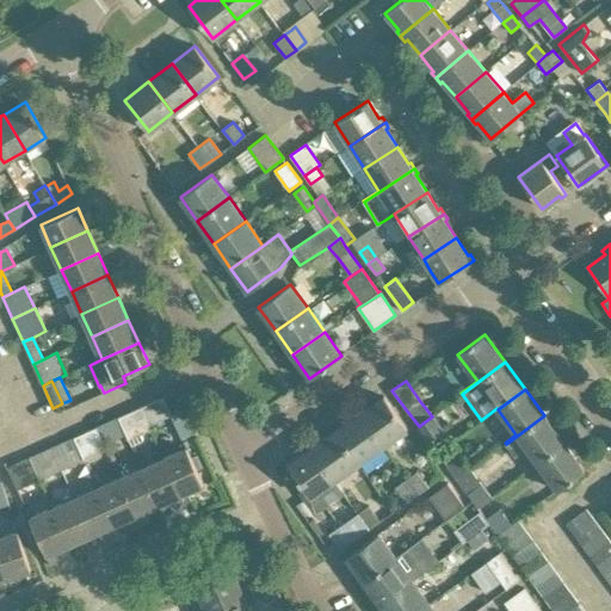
[(164,396),(141,407),(149,425),(171,414),(164,396)]
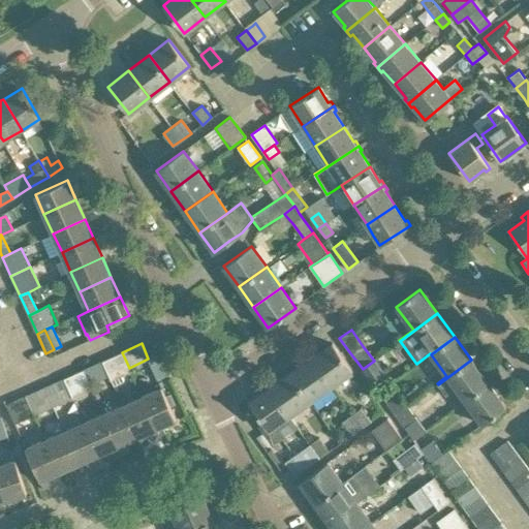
[(333,343),(311,358),(331,385),(352,371),(333,343)]
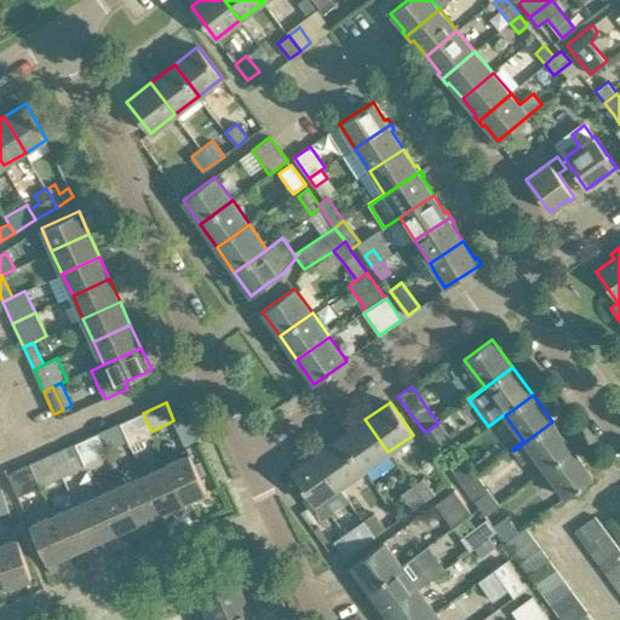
[(154,436),(151,431),(143,413),(121,423),(127,441),(133,452),(145,447),(143,441),(154,436)]
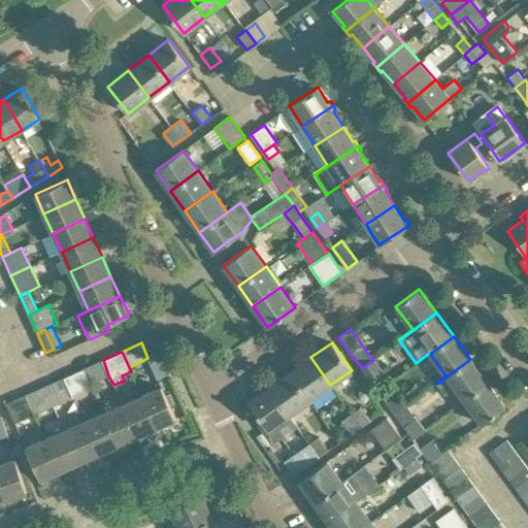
[(310,357),(290,371),(309,399),(330,385),(310,357)]
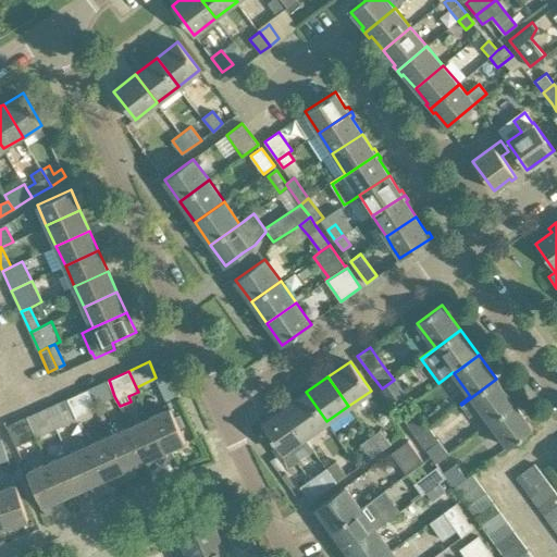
[(496,379),(461,405),(469,417),(480,409),(490,422),(515,404),(496,379)]
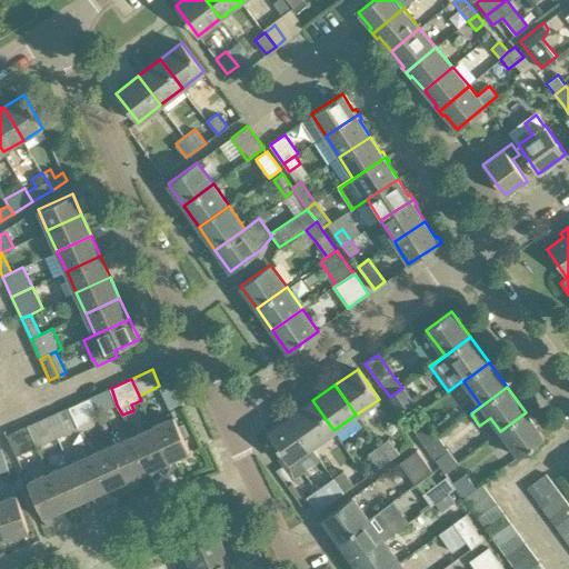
[(111,388),(88,398),(97,419),(99,418),(97,413),(117,405),(111,388)]
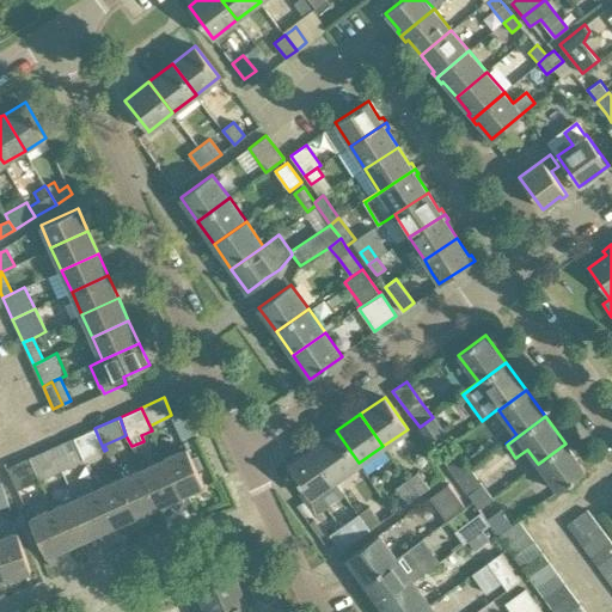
[(433,417),(420,427),(430,441),(442,432),(433,417)]
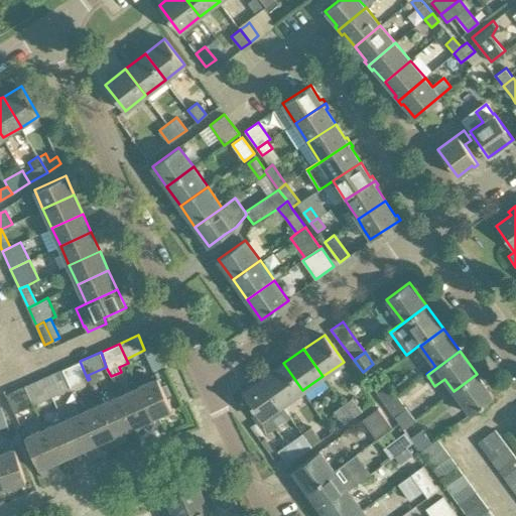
[(80,361),(61,370),(70,388),(88,380),(80,361)]
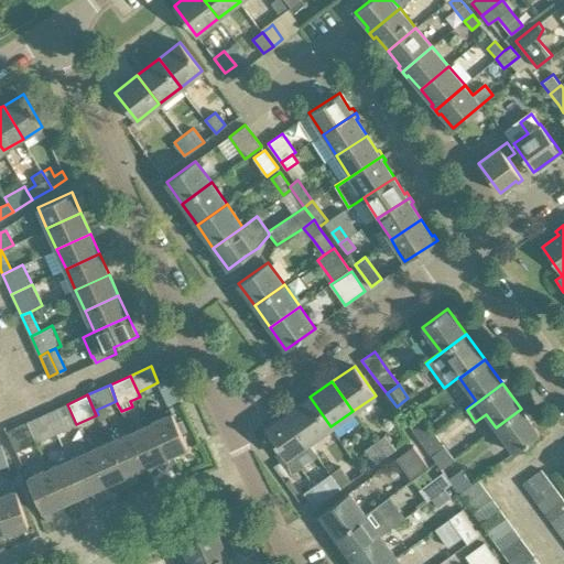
[(310,397),(288,413),(308,443),(331,426),(310,397)]
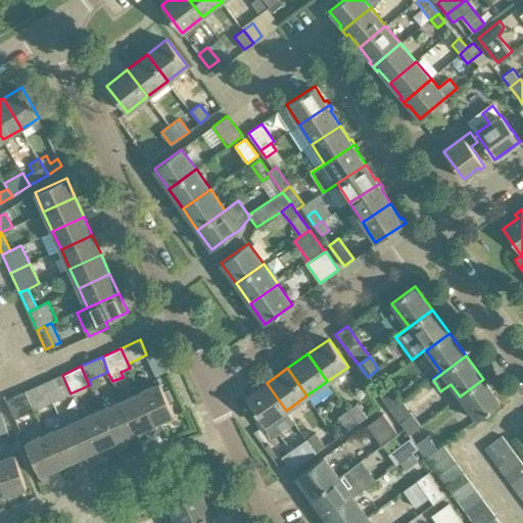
[(62,375),(43,383),(52,401),(70,393),(62,375)]
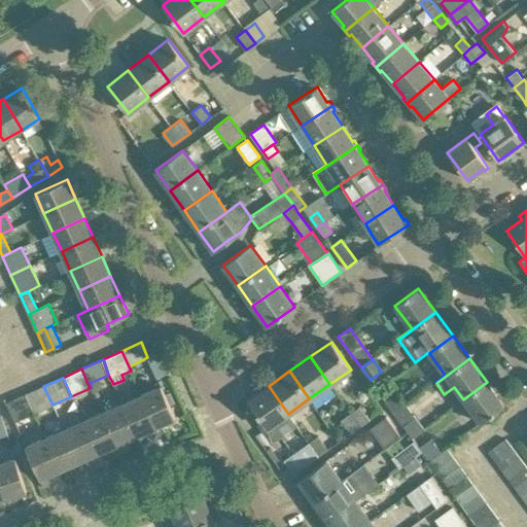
[(487,382),(463,399),(480,423),(503,405),(487,382)]
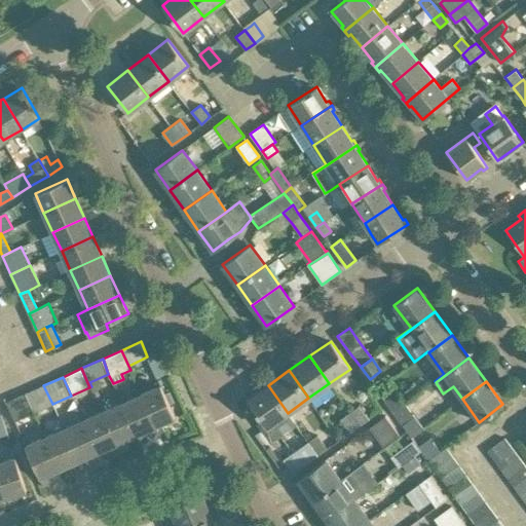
[(43,385),(26,393),(34,412),(52,404),(43,385)]
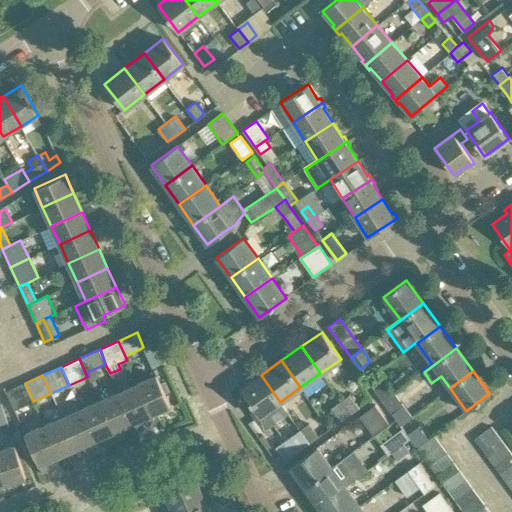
[(156,375),(136,384),(153,422),(160,419),(157,412),(170,406),(156,375)]
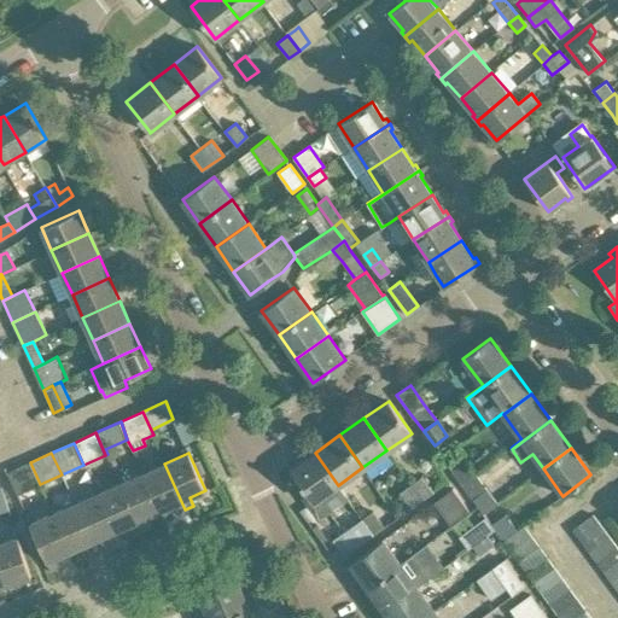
[(315,453),(290,470),(302,487),(298,489),(309,505),(338,485),(315,453)]
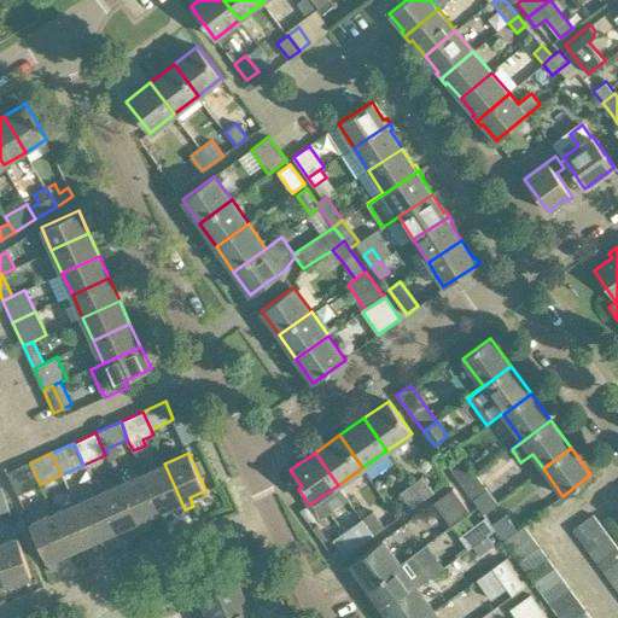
[(466,460),(452,470),(464,485),(477,476),(466,460)]
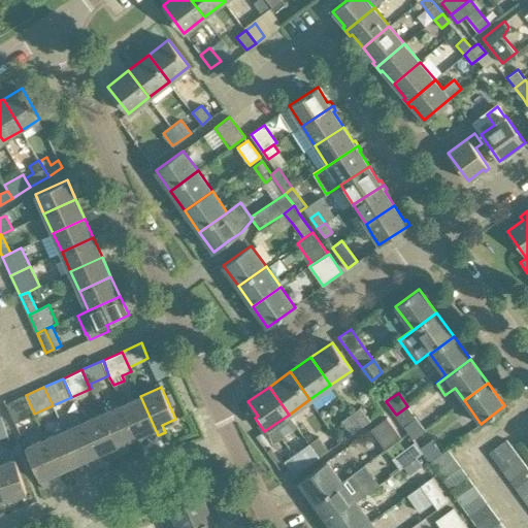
[(6,403),(14,423),(34,414),(26,395),(6,403)]
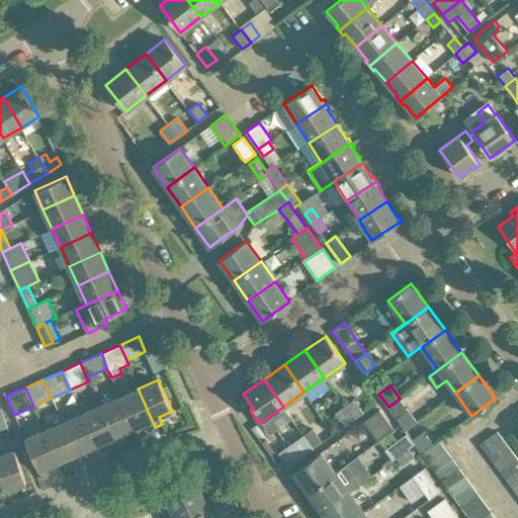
[(138,389),(119,397),(134,428),(147,422),(150,429),(155,427),(138,389)]
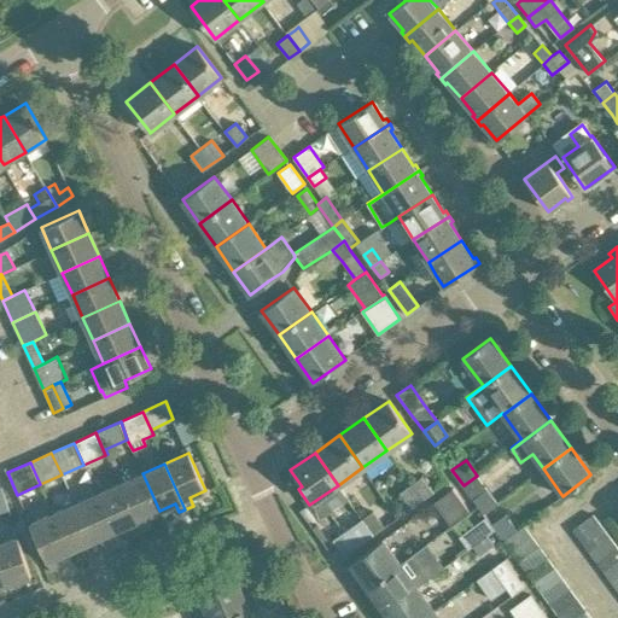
[(143,473),(118,484),(140,530),(149,525),(145,518),(159,511),(143,473)]
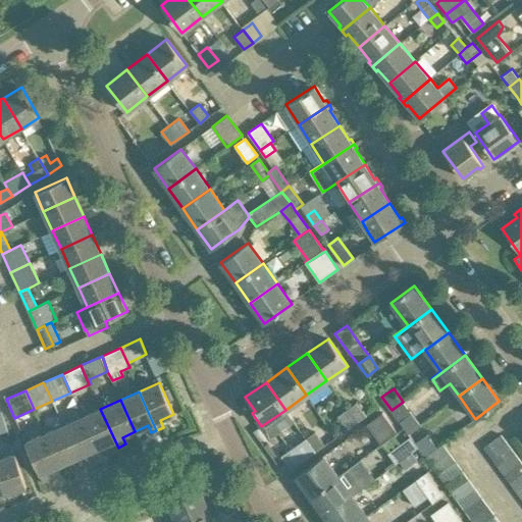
[(356,402),(348,409),(357,422),(366,416),(356,402)]
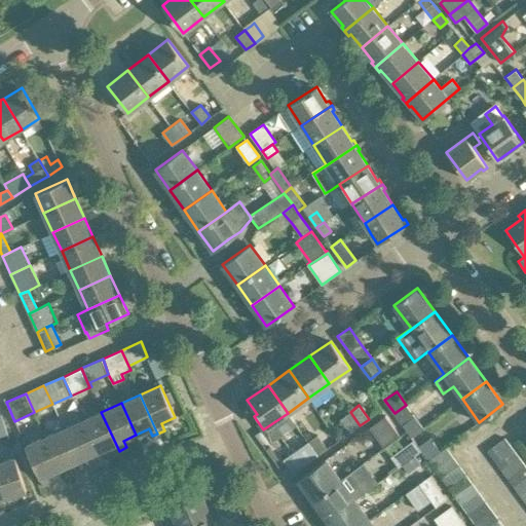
[(406,405),(395,413),(411,436),(423,427),(406,405)]
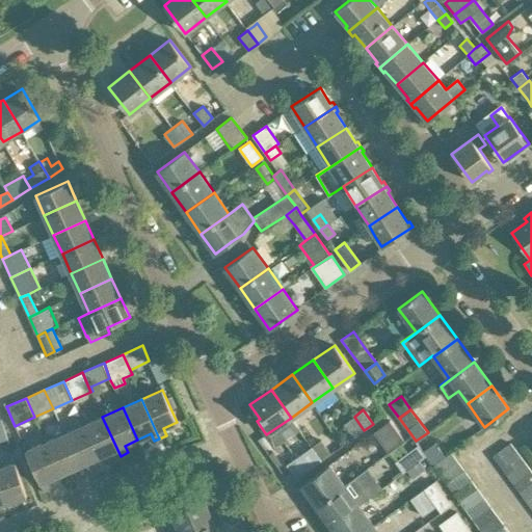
[(102,417),(83,425),(98,457),(112,451),(115,458),(121,456),(102,417)]
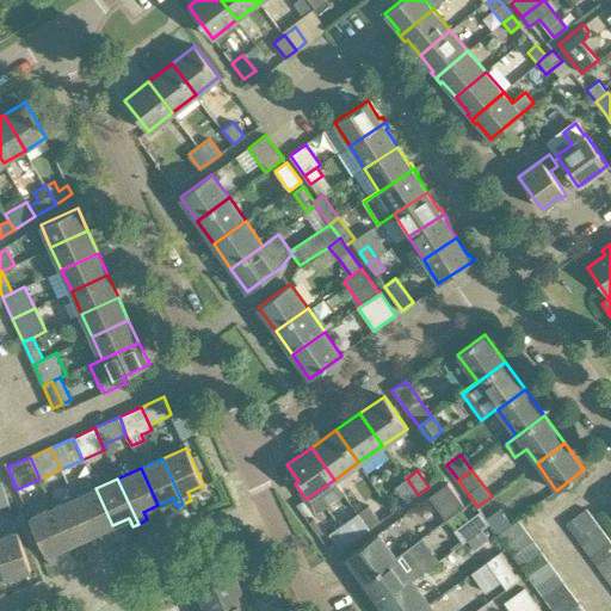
[(418,494),(407,479),(395,487),(406,504),(418,494)]
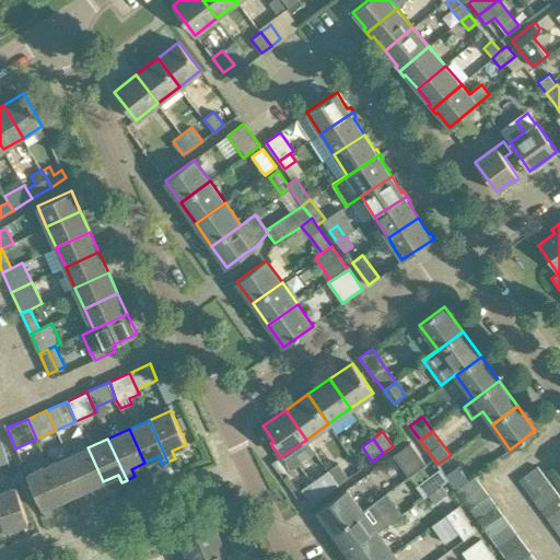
[(410,442),(399,451),(416,471),(427,463),(410,442)]
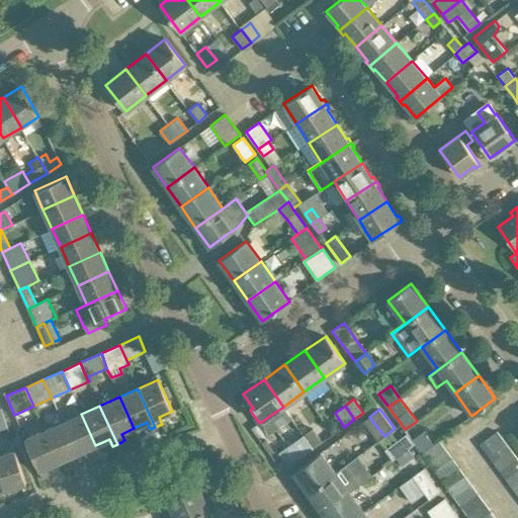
[(81,414),(62,422),(79,460),(86,457),(83,450),(95,445),(81,414)]
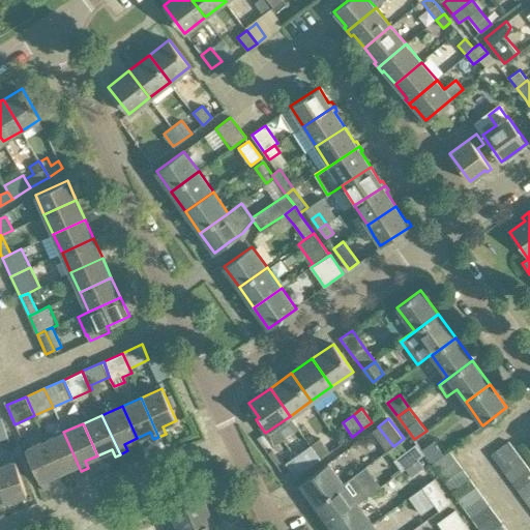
[(63,432),(45,440),(59,473),(72,467),(76,473),(81,471),(63,432)]
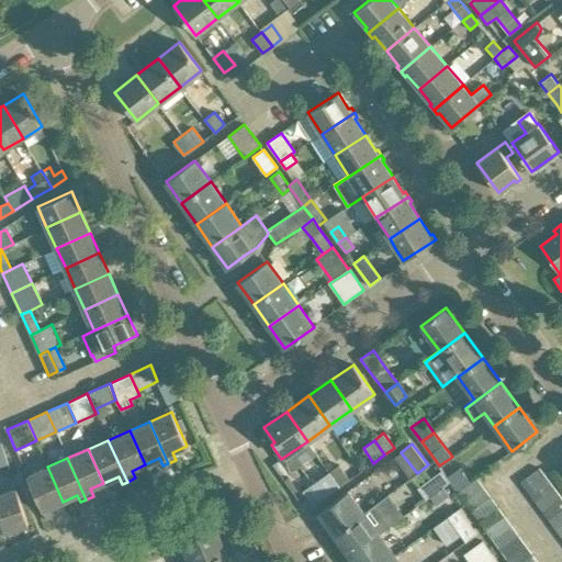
[(340,464),(328,472),(338,486),(349,479),(340,464)]
